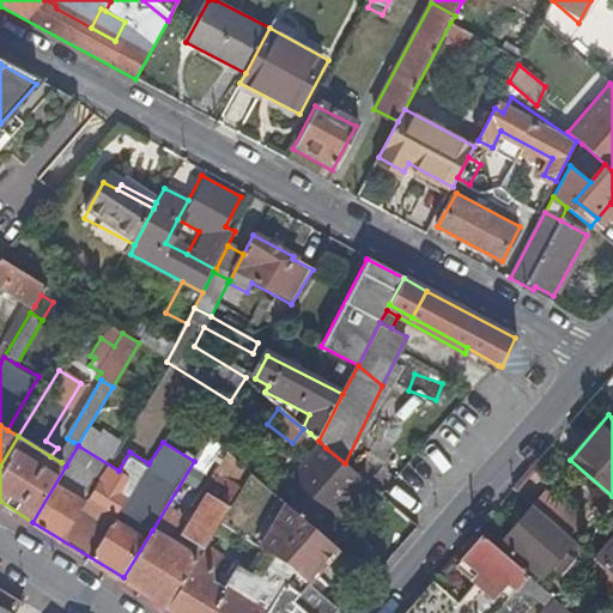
[(78,445),(78,444),(73,442),(61,462),(66,466),(78,445)]
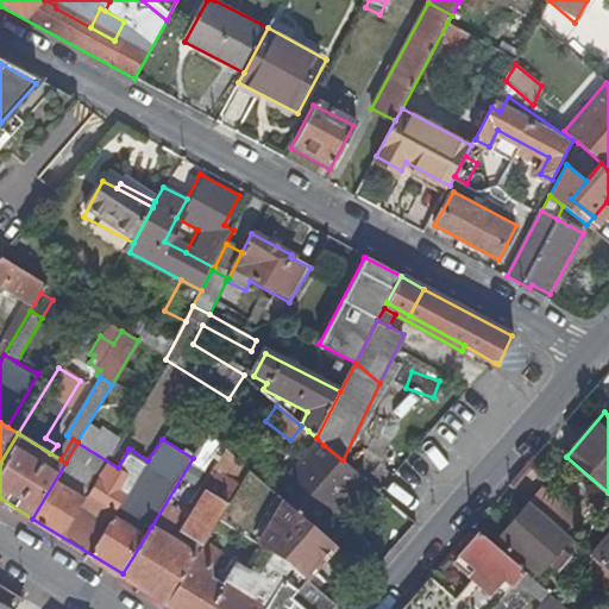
[(248,468),(215,439),(208,451),(240,481),(248,468)]
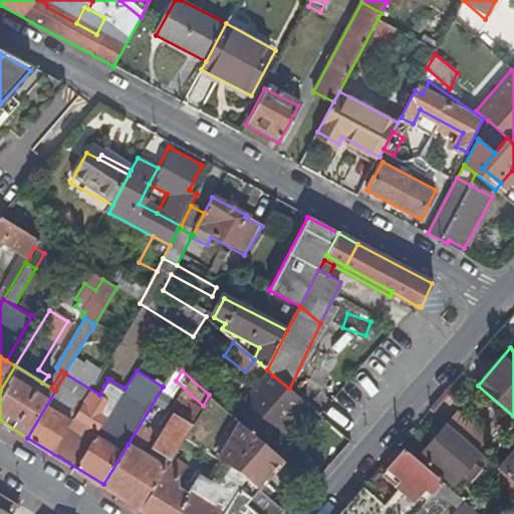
[(236,419),(209,395),(203,406),(201,409),(185,436),(218,454),(237,420),(236,419)]
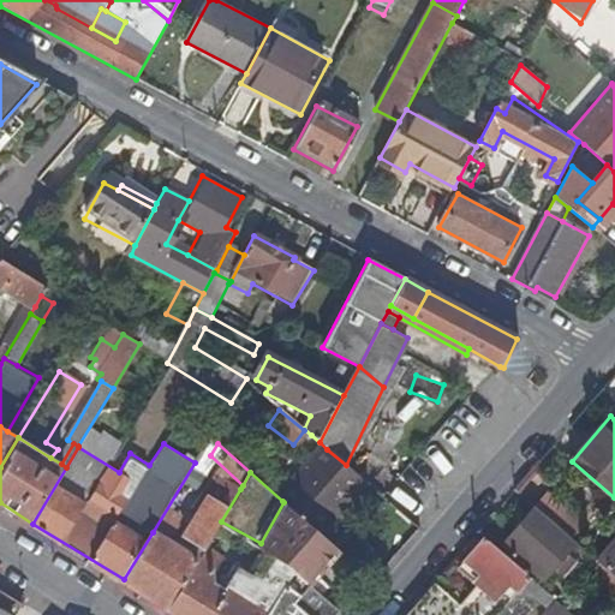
[(180,549),(198,560),(207,545),(221,521),(240,489),(221,478),(198,517),(191,513),(185,524),(192,527),(180,549)]
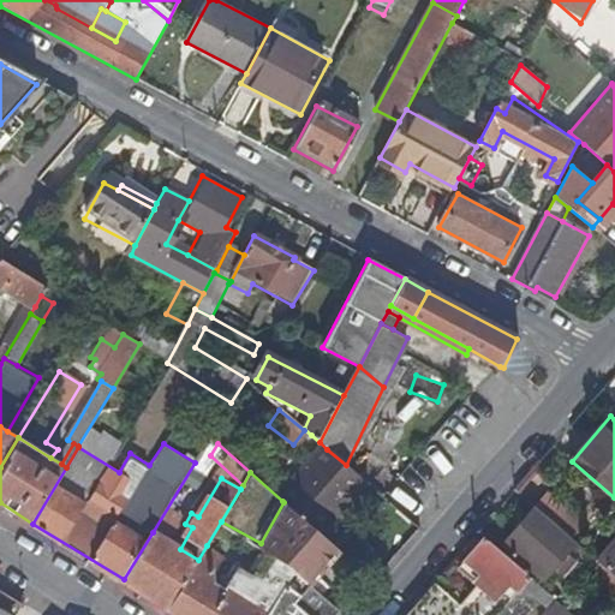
[(543,485),(529,501),(531,502),(566,532),(579,518),(543,485)]
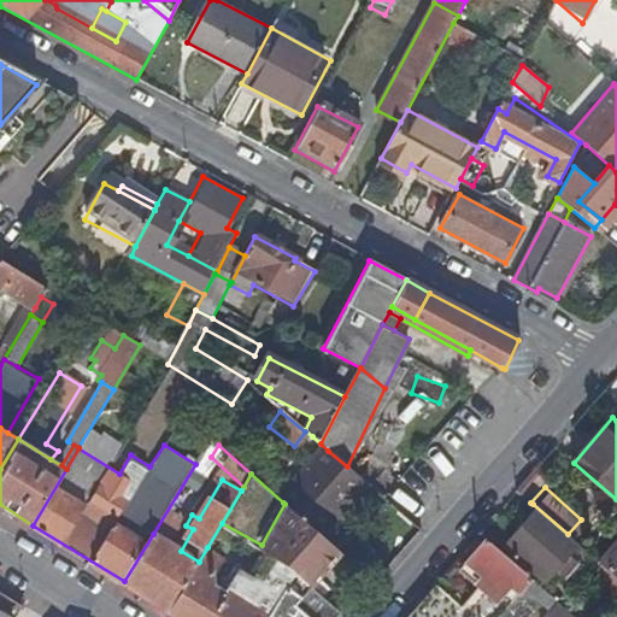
[(285,504),(262,545),(278,556),(300,569),(299,571),(312,582),(338,551),(322,536),(285,504)]
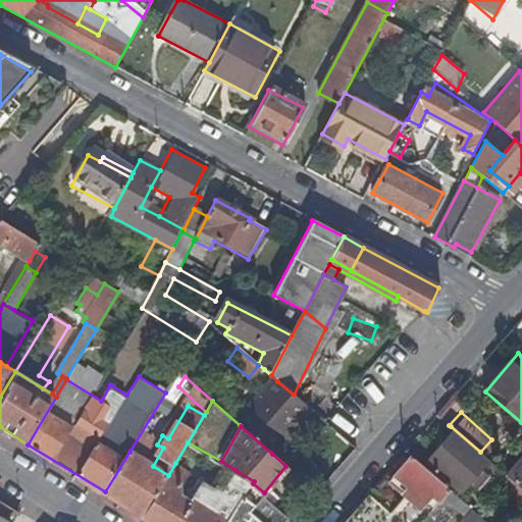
[(480,452),(451,426),(425,457),(460,487),(486,457),(480,452)]
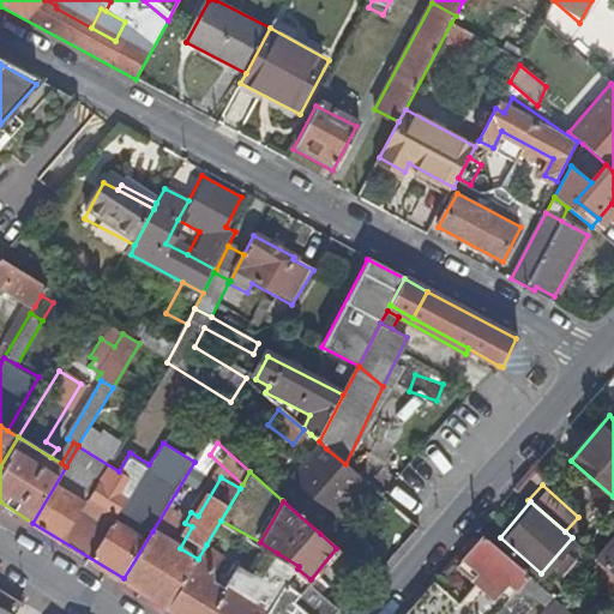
[(613,523),(589,552),(599,560),(613,573),(613,523)]
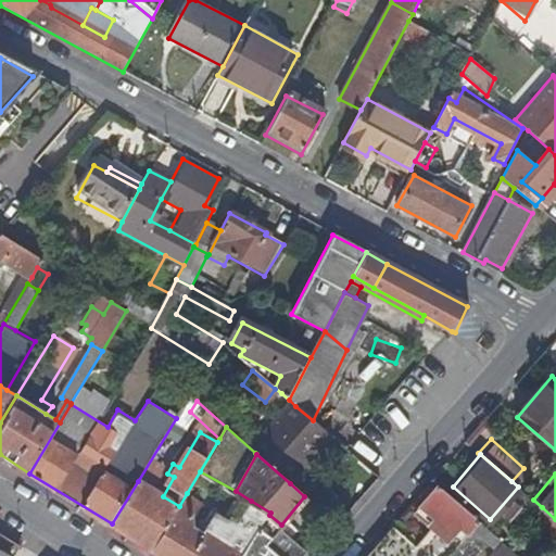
[(138,481),(112,523),(153,550),(179,506),(163,496),(138,481)]
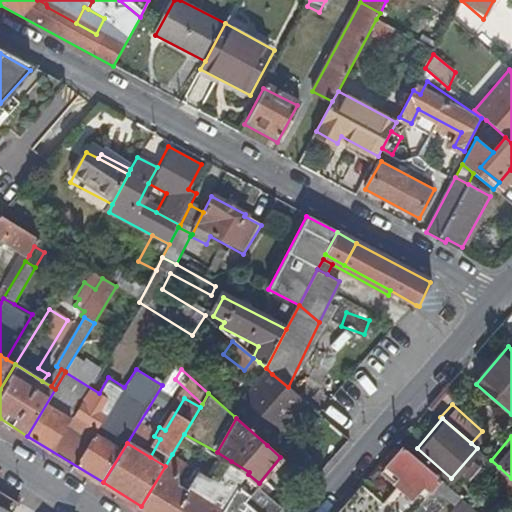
[(445,481),(405,446),(384,470),(401,484),(385,503),(396,511),(417,511),(437,490),(445,481)]
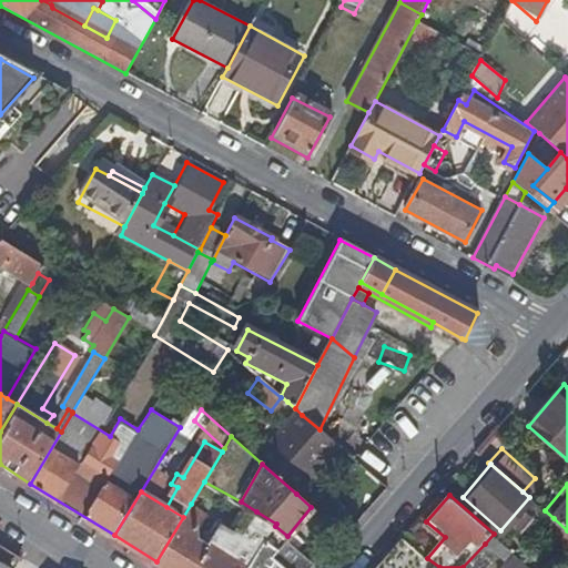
[(183,517),(156,561),(166,567),(196,567),(211,546),(203,541),(194,536),(208,513),(191,504),(183,517)]
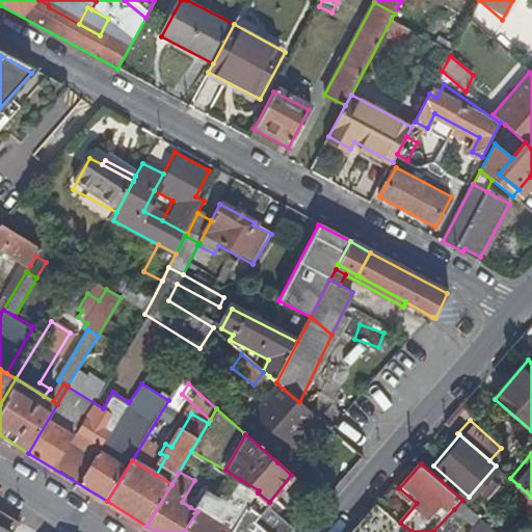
[(195,498),(190,507),(197,511),(234,530),(258,493),(259,490),(240,479),(224,508),(205,499),(203,502),(195,498)]
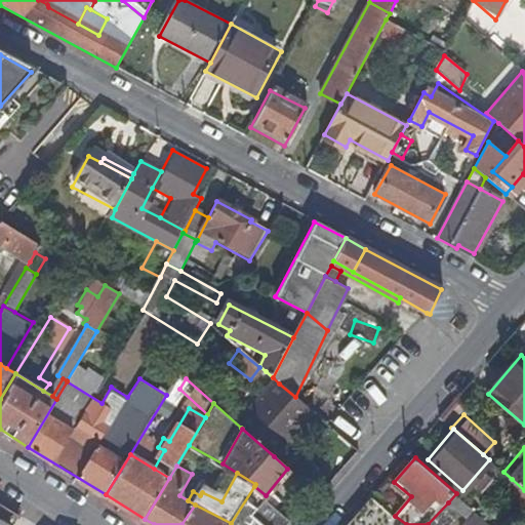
[(524,490),(512,479),(503,489),(524,508),(524,490)]
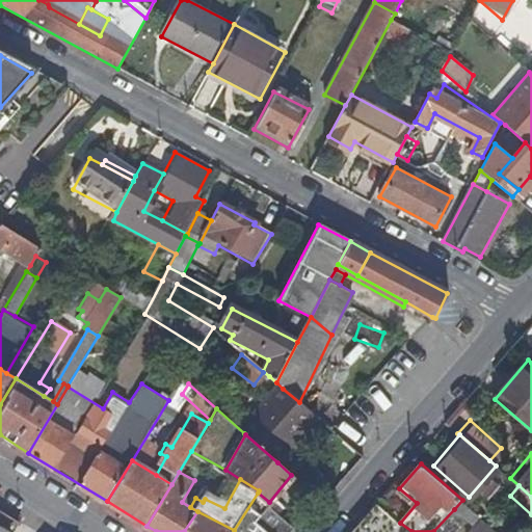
[(272,531),(259,521),(271,504),(269,502),(258,493),(234,530),(232,531),(272,531)]
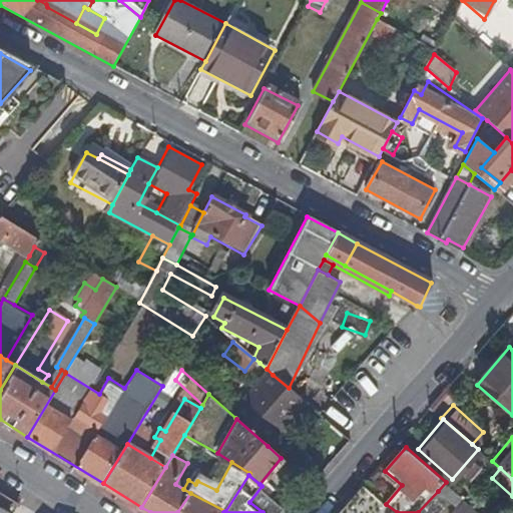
[(482,512),(446,482),(438,491),(464,512),(482,512)]
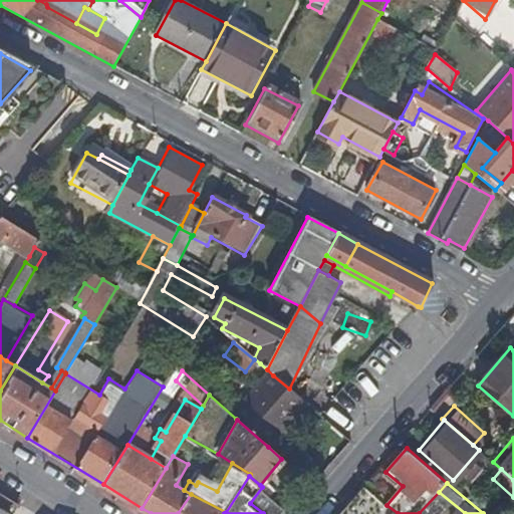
[(366,487),(342,513),(398,513),(387,505),(366,487)]
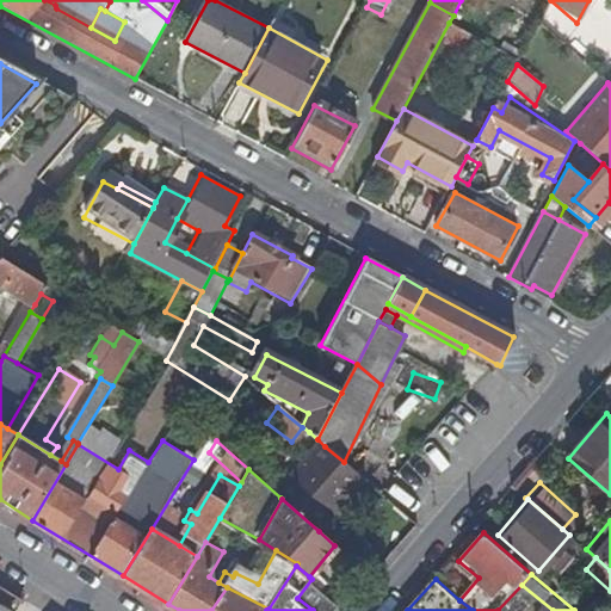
[(227,587),(211,610),(266,610),(269,609),(227,587)]
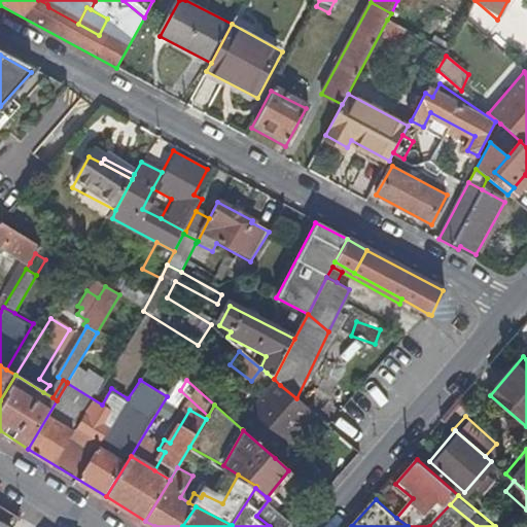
[(0,526),(12,526),(16,520),(0,510),(0,526)]
